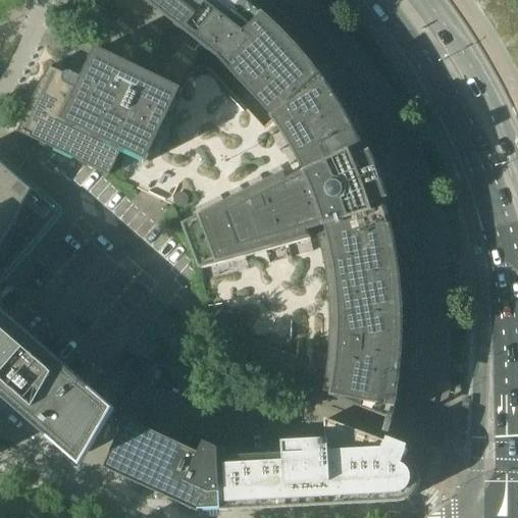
[(147,0),(184,29),(183,31),(167,34),(170,48),(167,52),(158,56),(153,57),(158,71),(157,74),(118,56),(95,45),(94,46),(81,74),(67,68),(66,68),(65,68),(64,68),(64,69),(63,69),(63,70),(46,62),(15,124),(14,127),(107,170),(119,144),(147,157),(180,86),(177,85),(188,66),(202,43),(216,54),(271,113),(272,114),(273,114),(278,123),(277,123),(289,142),(299,160),(304,170),(294,175),(288,178),(285,171),(183,221),(199,265),(308,236),(306,227),(313,225),(315,225),(324,265),(328,306),(327,346),(322,386),(331,389),(330,393),(386,414),(383,424),(383,427),(386,428),(386,425),(395,394),(402,396),(407,347),(407,298),(402,250),(391,202),(380,171),(372,151),(368,142),(362,146),(352,126),(341,106),(329,89),(317,71),(304,55),(291,40),(275,24),(260,10),(248,0),(147,0)]
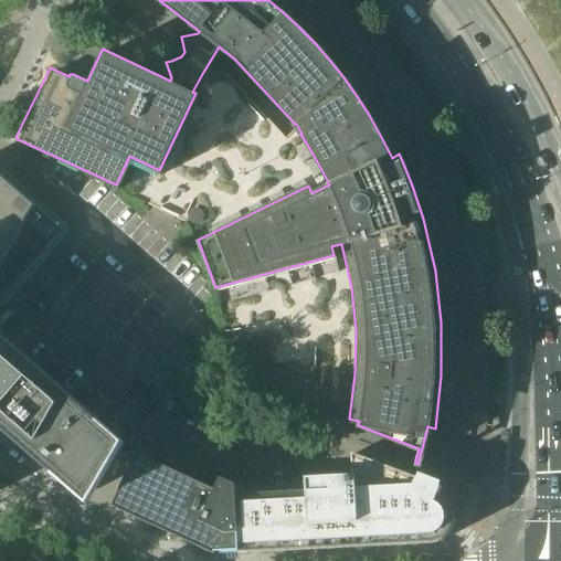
[(0,427),(52,473),(76,494),(123,442),(0,332),(0,256),(32,201),(0,173),(0,427)]
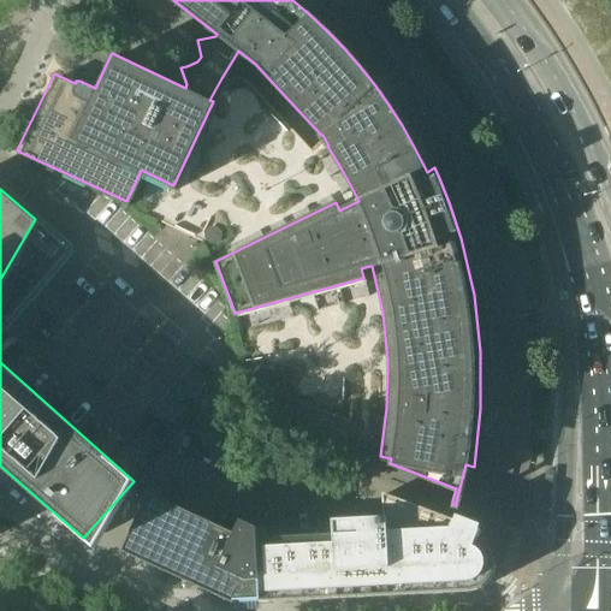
[(230,362),(195,401),(219,413),(235,381),(230,362)]
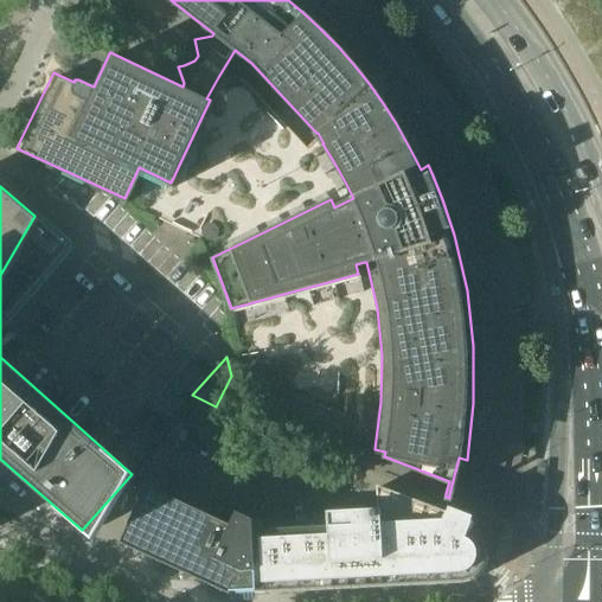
[(261,433),(261,447),(275,447),(275,433),(261,433)]
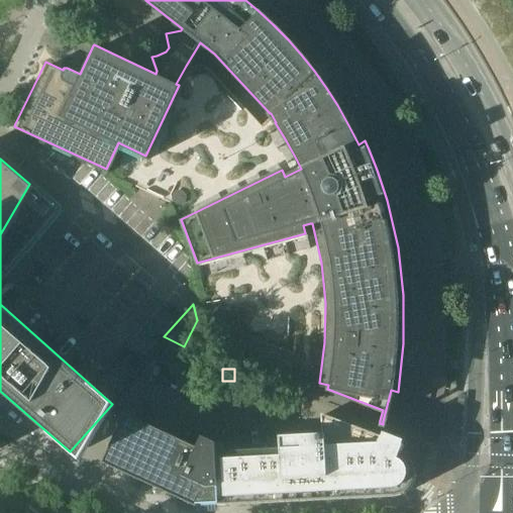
[(404,489),(406,487),(407,485),(409,483),(410,481),(411,479),(412,477),(412,474),(412,471),(412,468),(411,465),(410,462),(409,458),(407,456),(405,454),(403,452),(401,450),(398,449),(401,442),(400,442),(401,437),(382,430),(380,434),(319,411),(321,432),(278,434),(278,445),(213,449),(212,449),(215,494),(214,494),(215,503),(392,493),(394,493),(397,492),(399,491),(402,490),(404,489)]
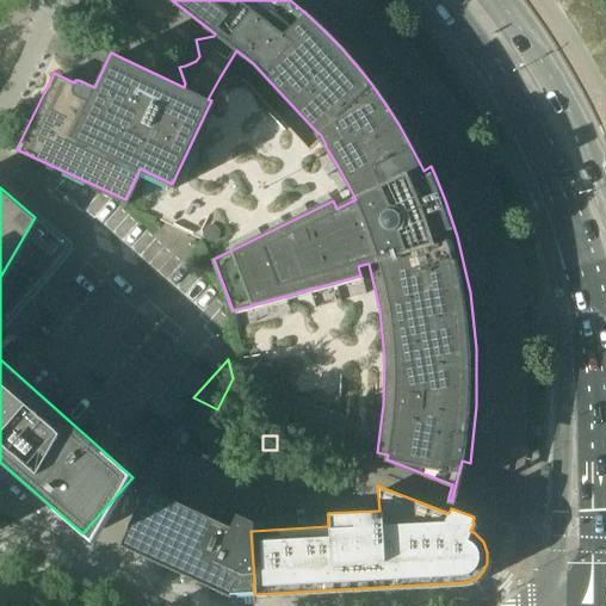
[(253,583),(254,583),(251,531),(252,531),(252,520),(236,513),(230,526),(146,487),(118,543),(229,595),(235,585),(253,583)]
